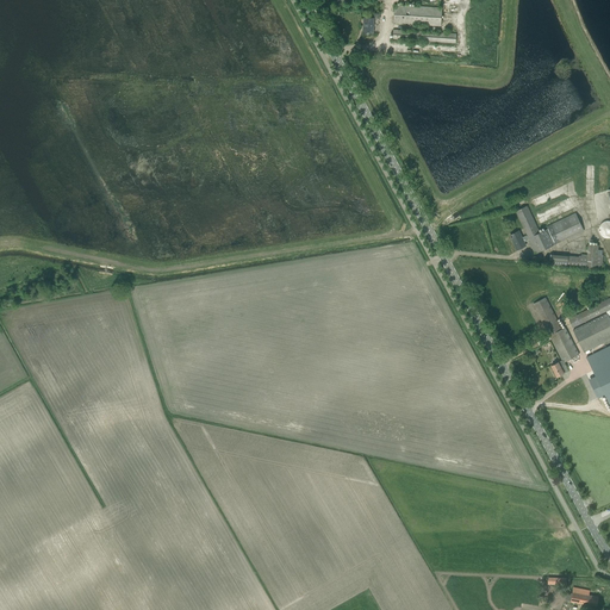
[(394,23),(441,26),(442,8),(396,5),(394,23)]
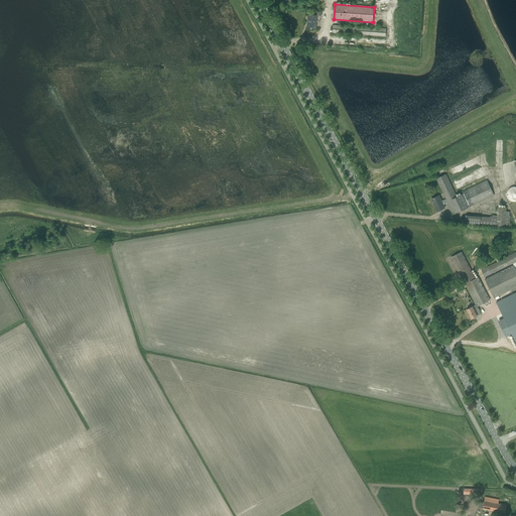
[(307,27),(315,27),(316,16),(308,15),(307,27)]
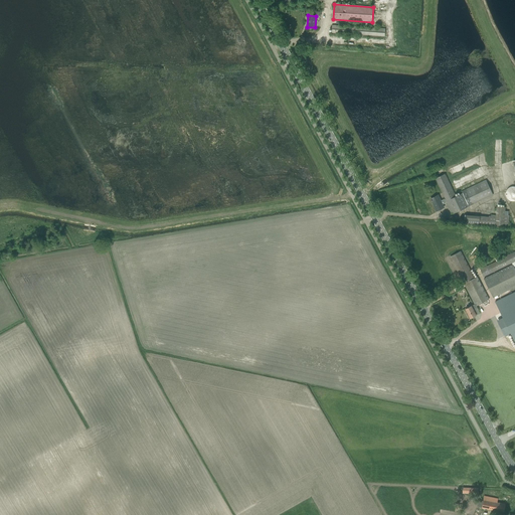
[(332,33),(385,36),(385,29),(332,25),(332,33)]
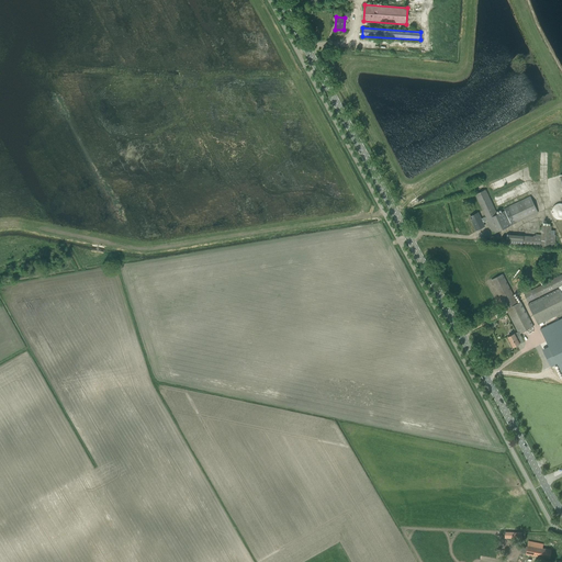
[(502,187),(499,182),(504,181),(502,177),(507,176),(506,172),(487,180),(492,190),(502,187)]
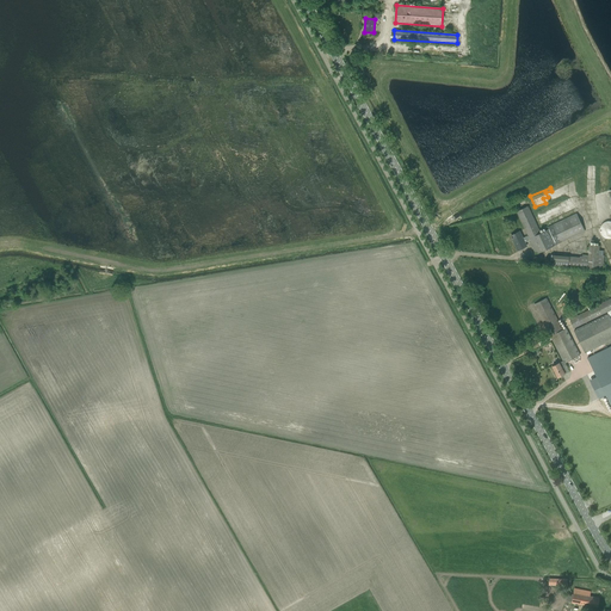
[(530,240),(537,254),(542,251),(556,245),(585,232),(576,214),(547,227),(548,229),(541,233),(528,207),(522,209),(517,211),(528,235),(523,239),(519,232),(511,236),(518,251),(526,246),(525,242),(530,240)]
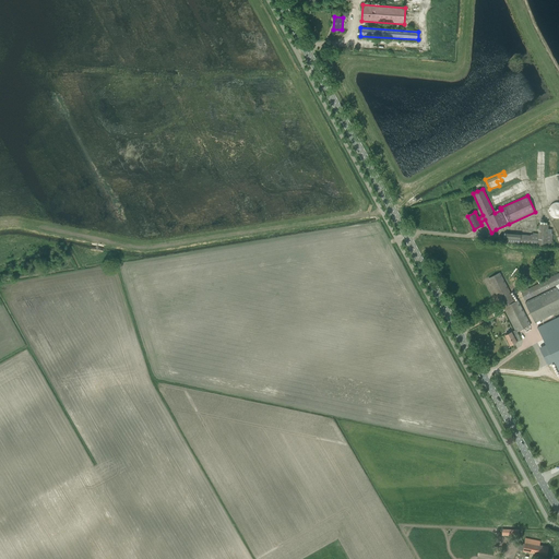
[(556,218),(557,218),(558,217),(558,202),(558,203),(557,202),(556,202),(555,203),(554,203),(551,204),(550,205),(550,206),(549,209),(549,210),(549,211),(549,213),(549,214),(550,215),(551,216),(552,217),(554,218),(556,218)]
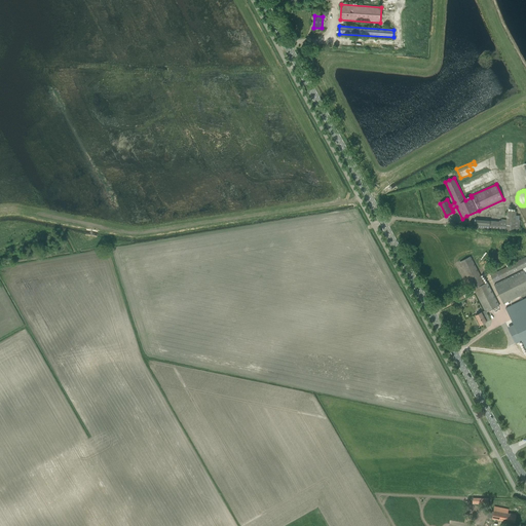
[(470,228),(519,232),(520,220),(516,220),(516,212),(508,211),(506,220),(501,219),(500,221),(499,221),(475,219),(475,222),(470,222),(470,228)]
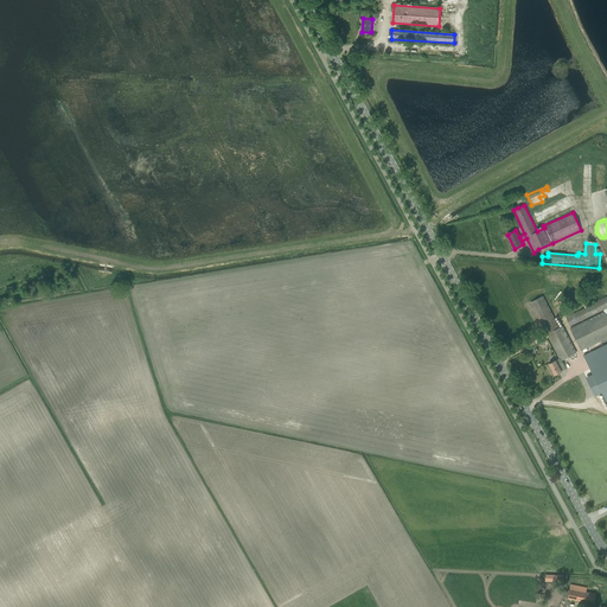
[(549,364),(554,375),(561,371),(566,369),(561,362),(576,353),(562,326),(558,327),(543,296),(530,302),(544,330),(542,331),(544,336),(545,334),(547,337),(548,336),(560,358),(549,364)]
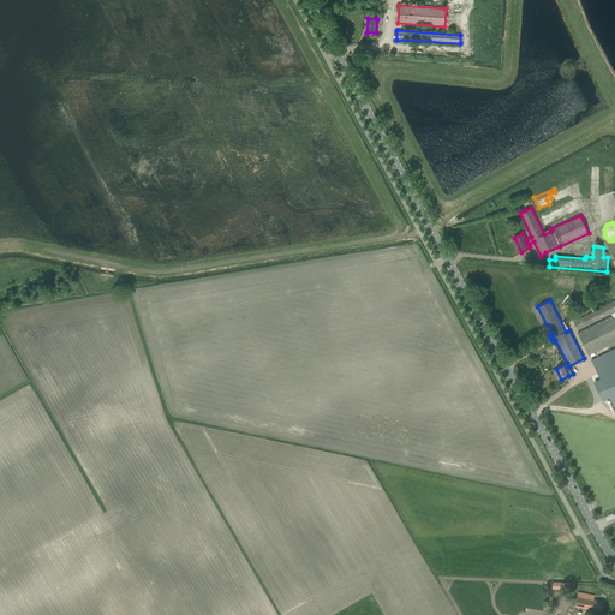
[(614,300),(573,322),(578,330),(611,314),(611,315),(577,333),(589,356),(614,342),(614,300)]
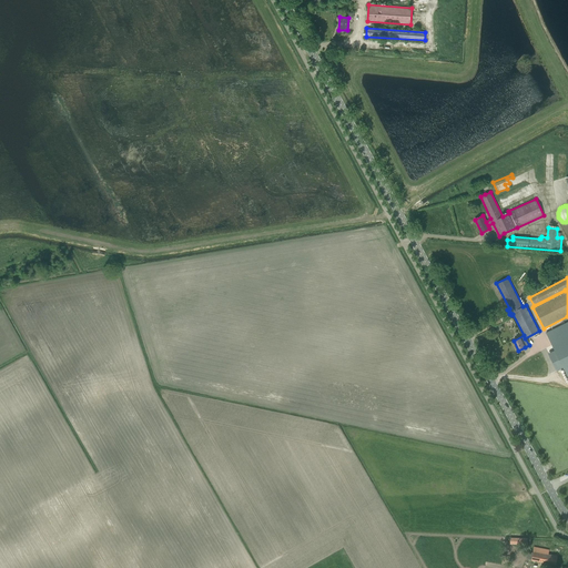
[(567,322),(546,333),(558,356),(551,359),(557,371),(564,367),(567,377),(567,322)]
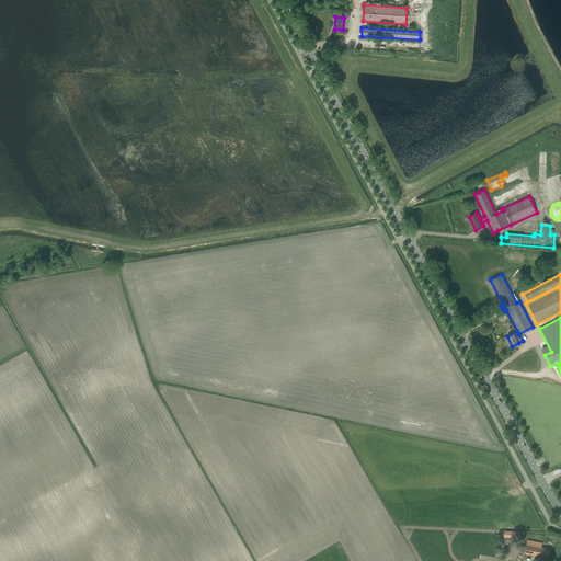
[(527,540),(525,553),(549,558),(550,549),(541,548),(542,544),(527,540)]
